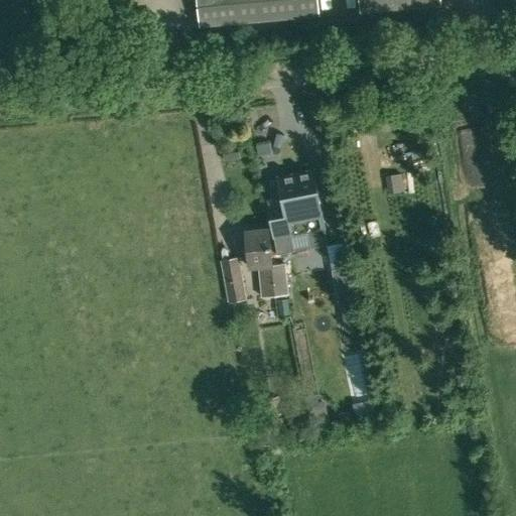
[(197,0),(200,26),(319,15),(317,0),(197,0)]
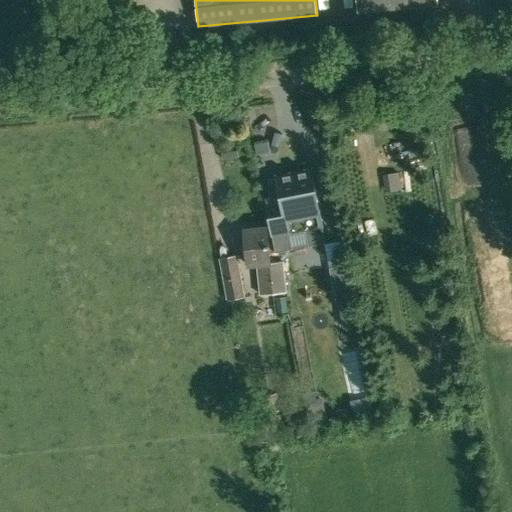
[(437,0),(355,0),(357,13),(438,5),(437,0)]
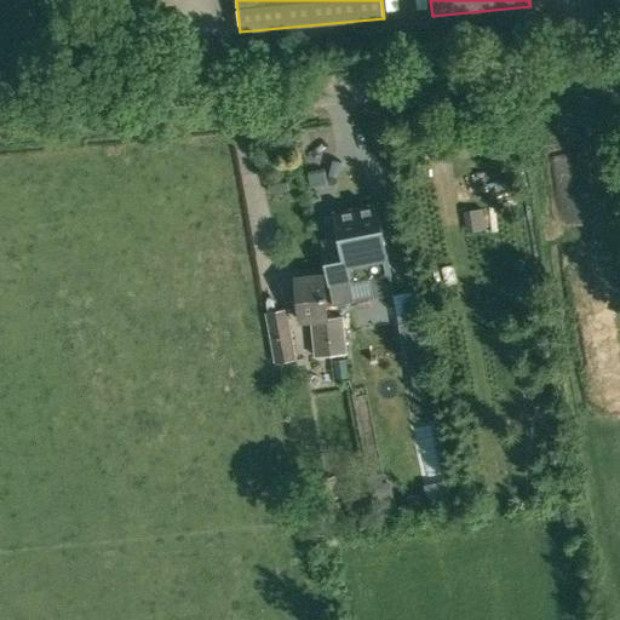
[(323,172),(308,176),(310,188),(325,184),(323,172)]
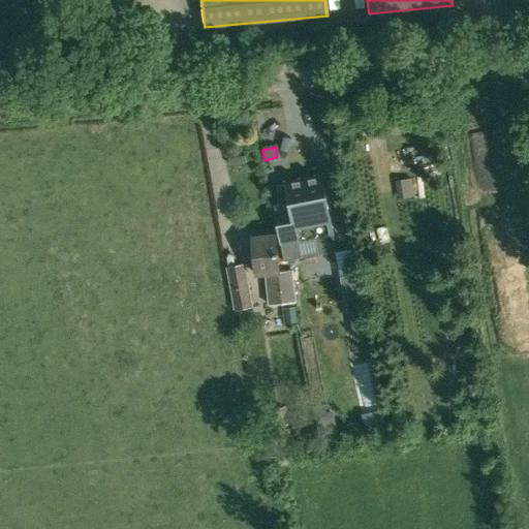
[(318,254),(336,251),(330,218),(331,218),(330,215),(329,215),(321,176),(285,183),(286,183),(276,185),(281,214),(275,215),(284,261),(302,257),(299,242),(315,239),(318,254)]
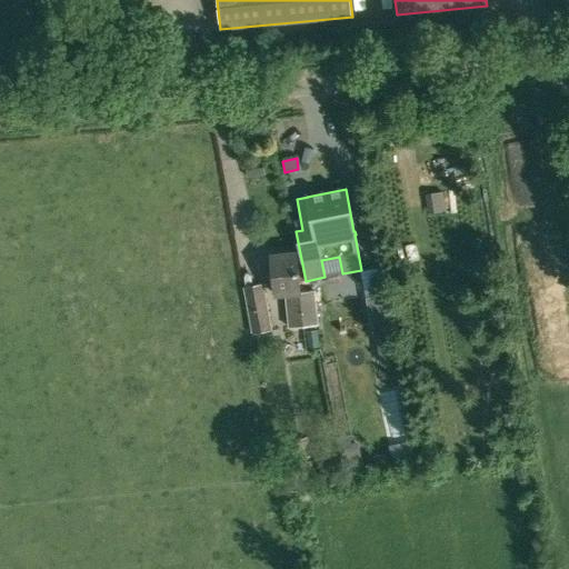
[(442,190),(428,191),(429,210),(443,209),(442,190)]
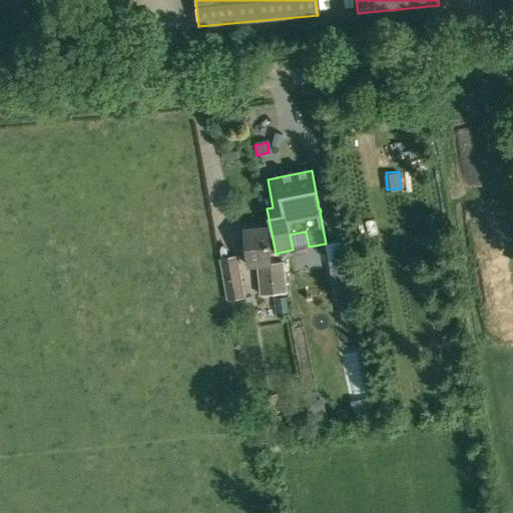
[(267,227),(244,230),(247,266),(255,265),(260,295),(273,293),(270,262),(267,227)]
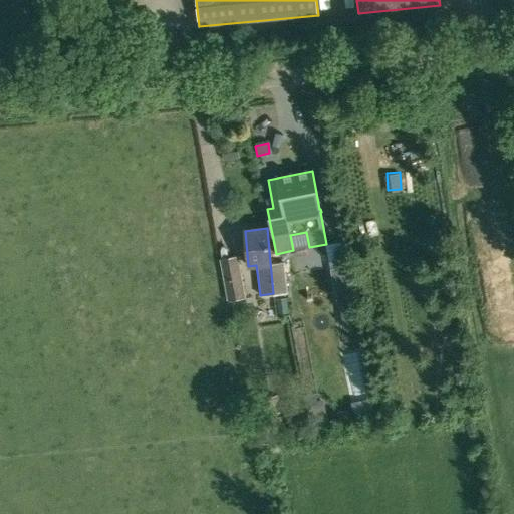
[(245,297),(238,256),(219,259),(227,301),(245,297)]
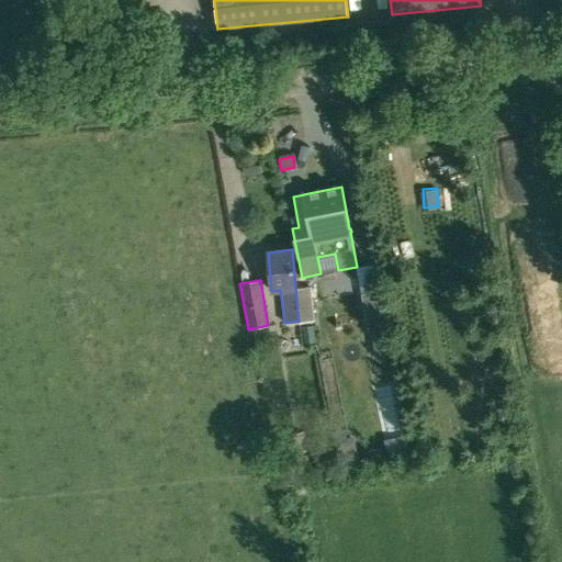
[(295,287),(299,321),(300,321),(314,318),(310,287),(310,285),(295,287)]
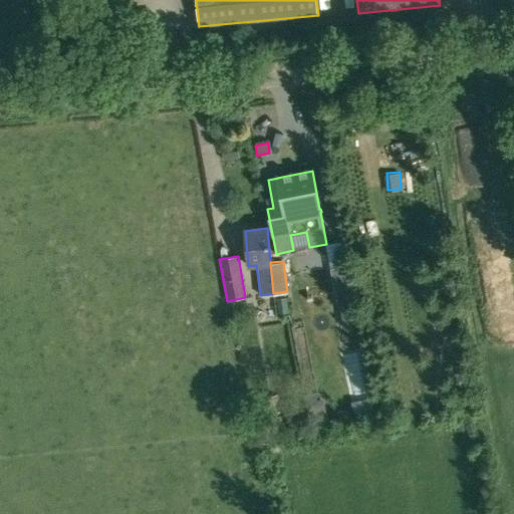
[(330,265),(337,302),(352,299),(346,263),(330,265)]
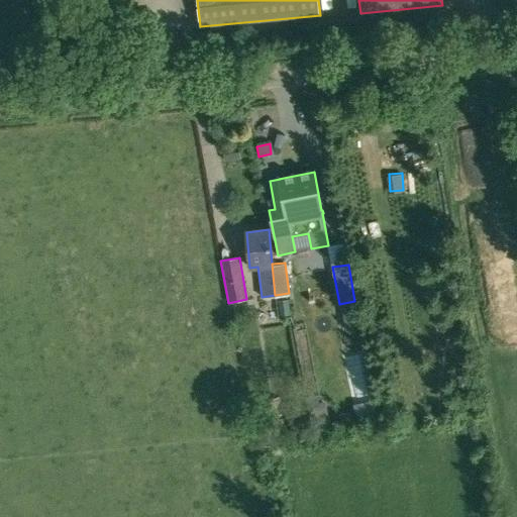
[(341,356),(354,404),(371,399),(357,351),(341,356)]
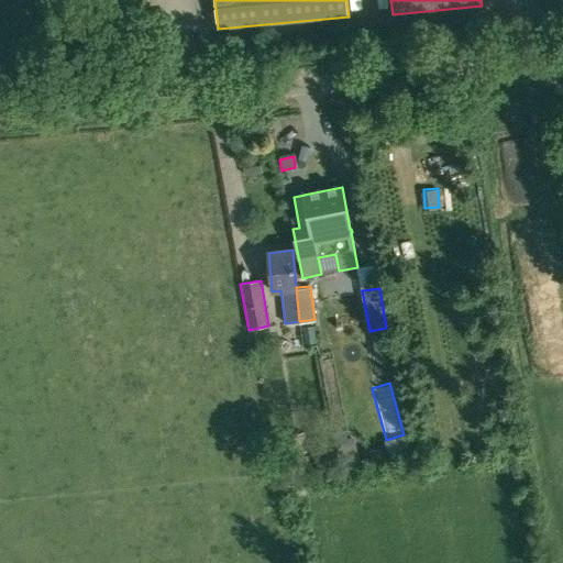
[(346,430),(333,432),(339,465),(359,462),(355,438),(348,439),(346,430)]
